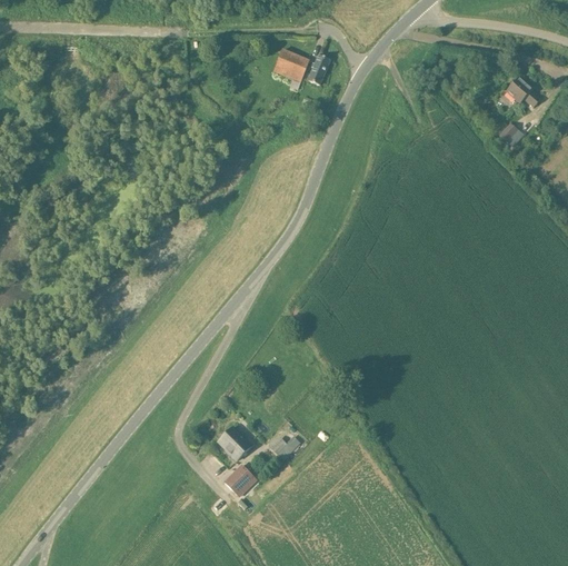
[(300,80),(309,59),(282,48),(273,70),(300,80)]
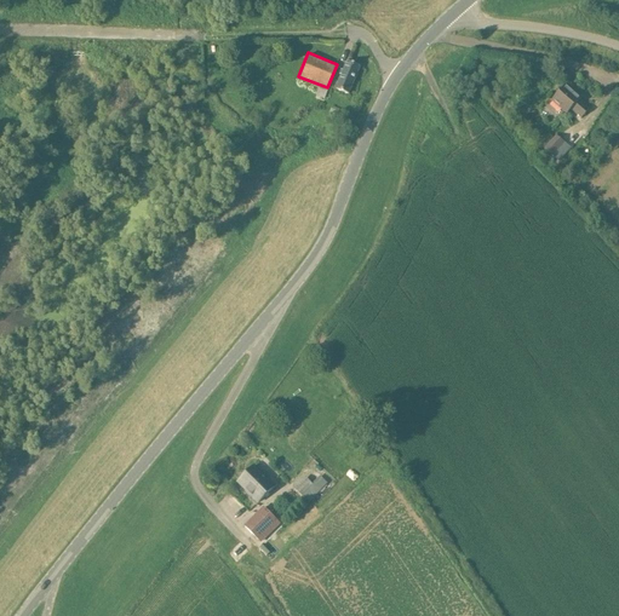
[(348,91),(359,63),(347,58),(336,86),(348,91)]
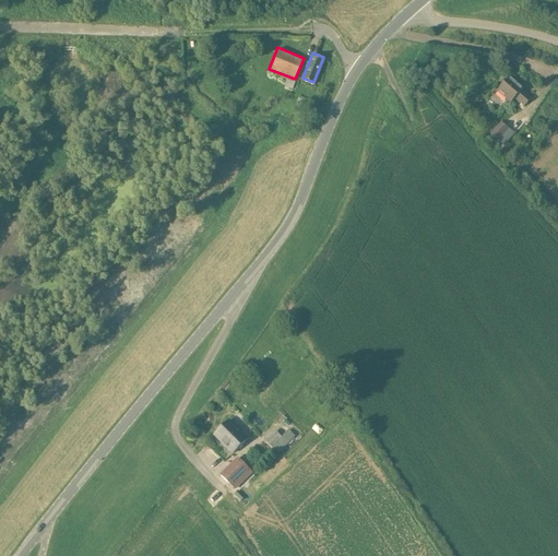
[(535,99),(524,91),(523,92),(520,89),(523,85),(510,73),(498,87),(513,102),(508,108),(519,117),(535,99)]
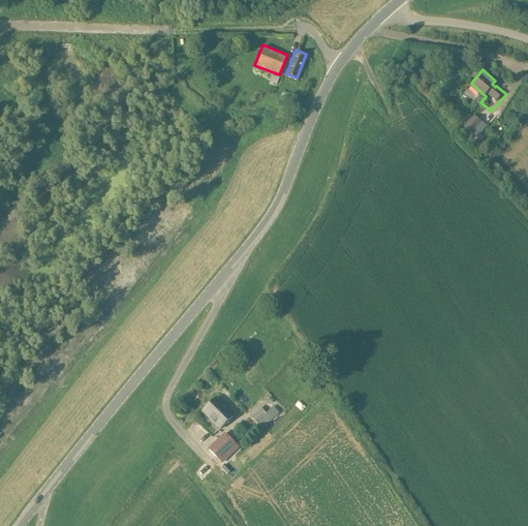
[(478,131),(485,123),(480,120),(480,119),(473,113),(463,125),(470,130),(473,127),(478,131)]
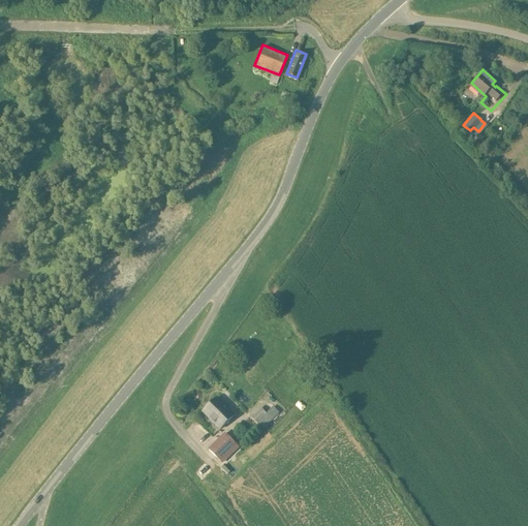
[(227,407),(216,396),(203,409),(219,426),(236,410),(230,404),(227,407)]
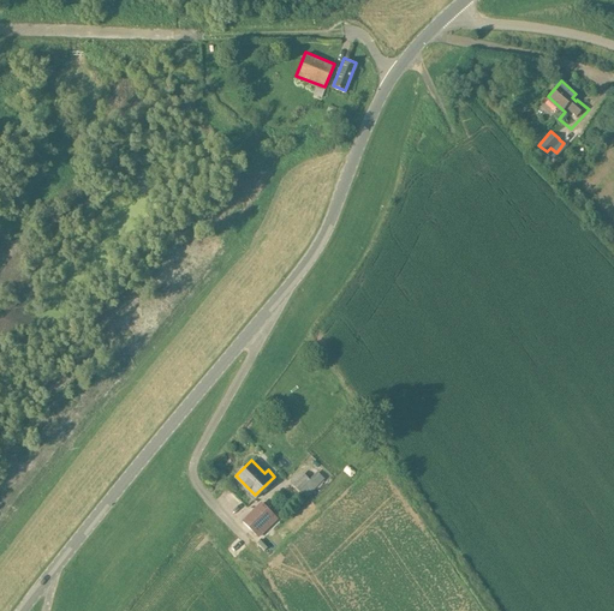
[(304,472),(293,484),(298,487),(302,491),(305,495),(323,475),(317,469),(310,478),(304,472)]
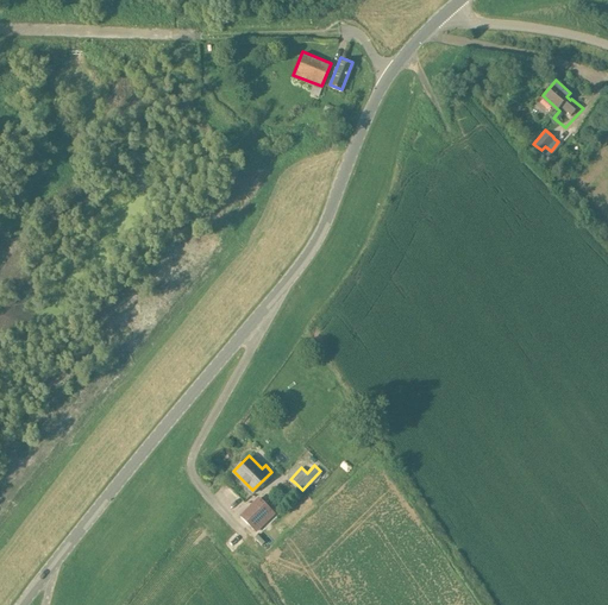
[(258,496),(239,514),(252,528),(271,510),(258,496)]
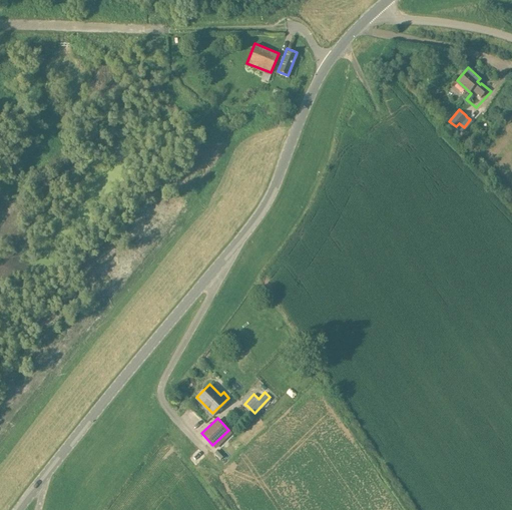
All buildings are outlined.
